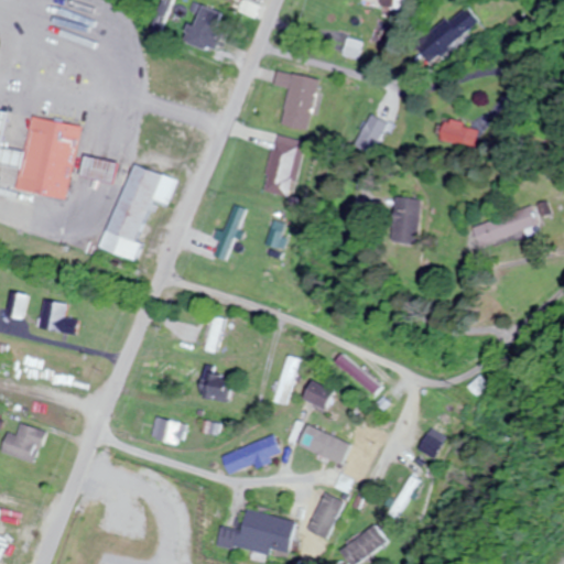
[(420,44),(435,62),(483,22),(468,4),(420,44)]
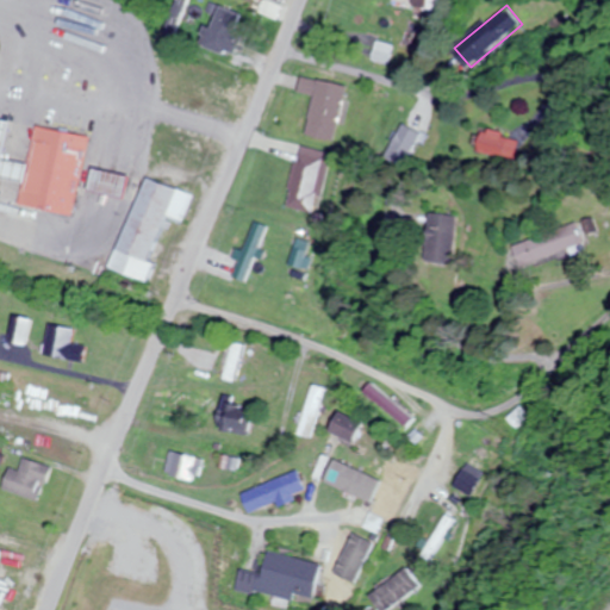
[(379,31),(418,42),(423,19),(385,10),(379,31)]
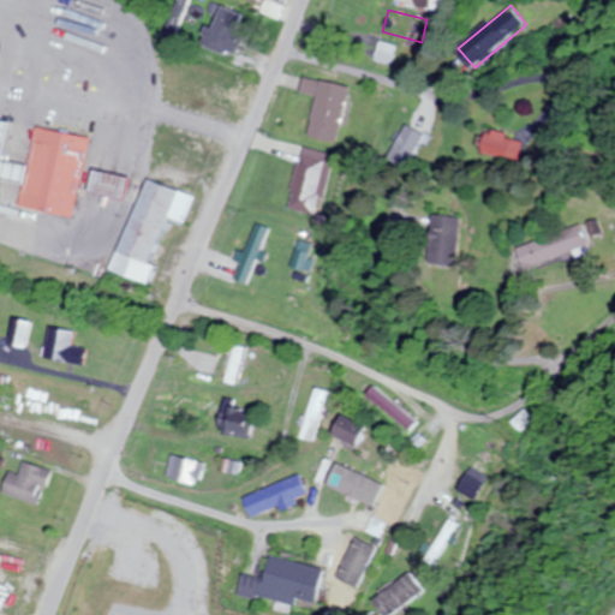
[(209,53),(237,53),(237,11),(209,11),(209,53)]
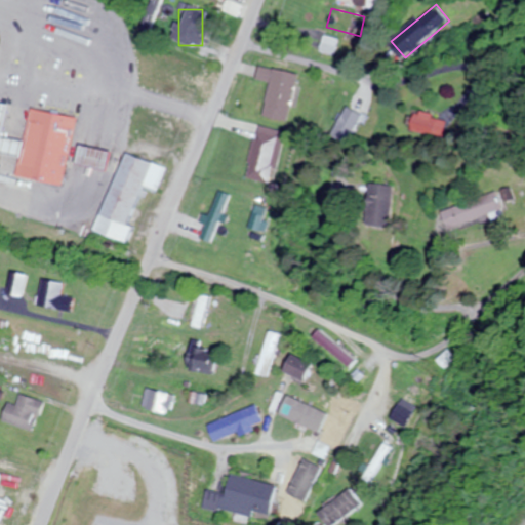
[(286,121),(295,74),(256,67),(254,79),(268,82),(261,117),(286,121)]
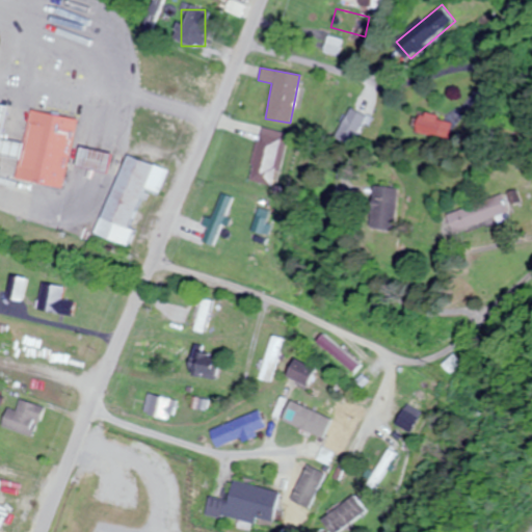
[(79,118),(32,110),(27,142),(5,139),(7,128),(22,131),(26,110),(0,105),(0,157),(0,155),(23,159),(20,180),(67,188),(79,118)]
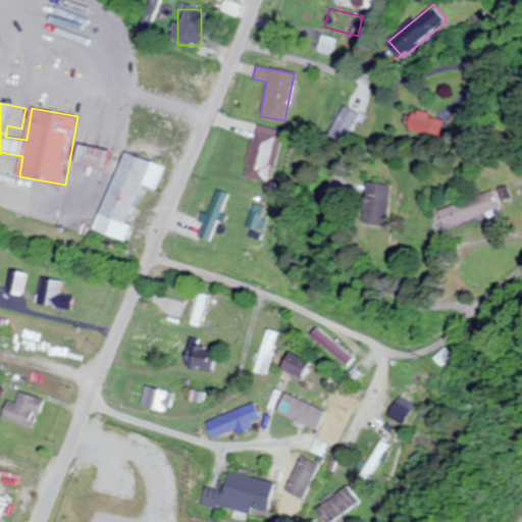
[(329,135),(346,144),(363,114),(347,105),(329,135)]
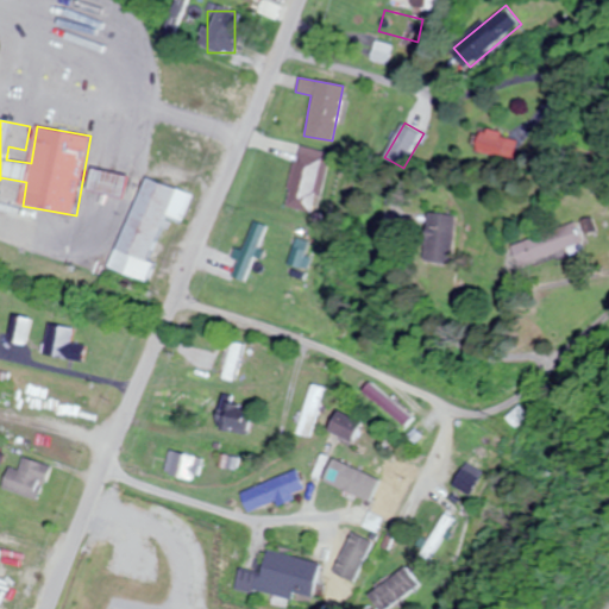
[(513,135),(483,125),(476,148),(506,157),(513,135)]
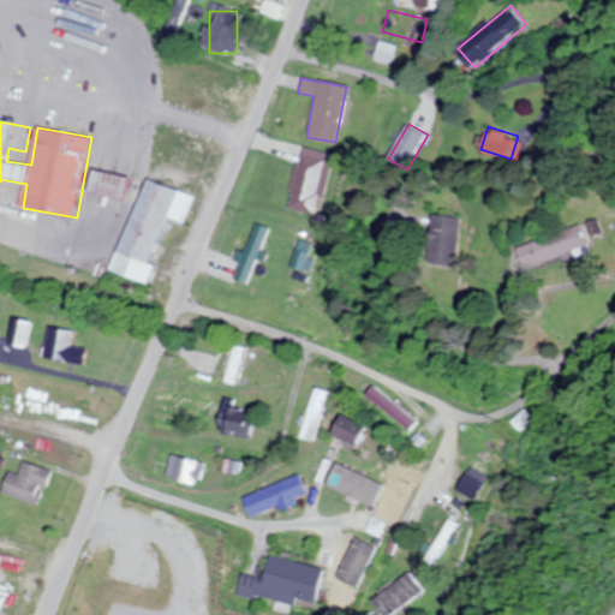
[(287,206),(320,213),(332,154),(300,147),(287,206)]
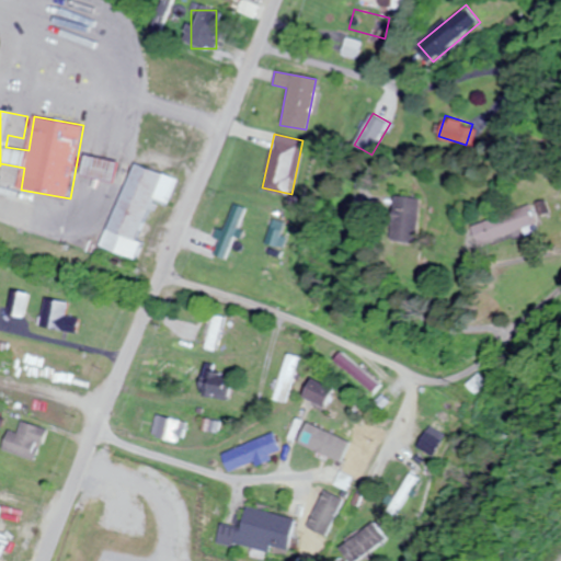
[(121,163),(87,155),(81,174),(115,184),(121,163)]
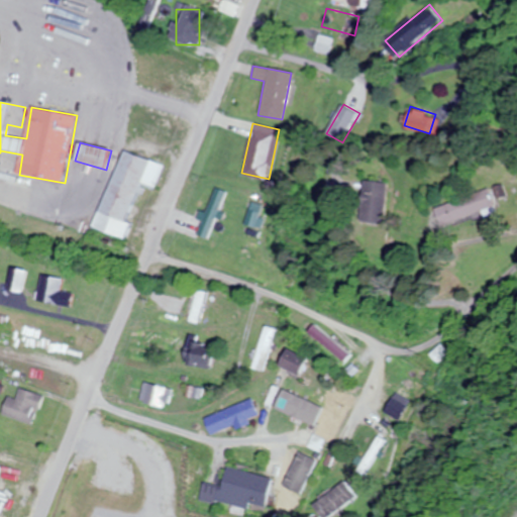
[(125,239),(131,223),(126,221),(139,184),(153,189),(162,165),(122,150),(95,228),(125,239)]
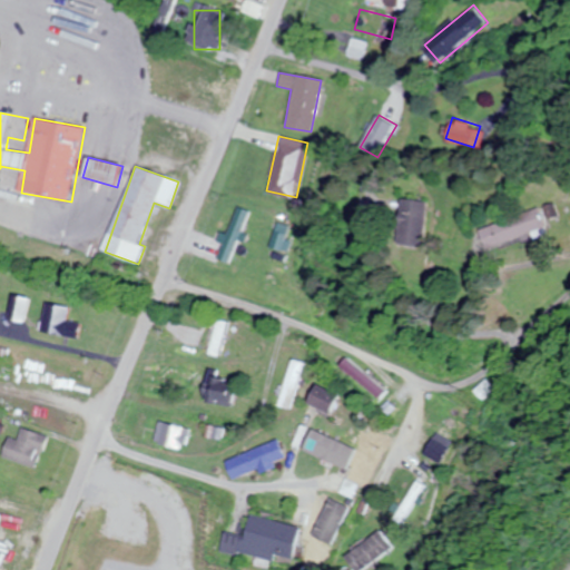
[(395,244),(422,246),(425,202),(400,199),(395,244)]
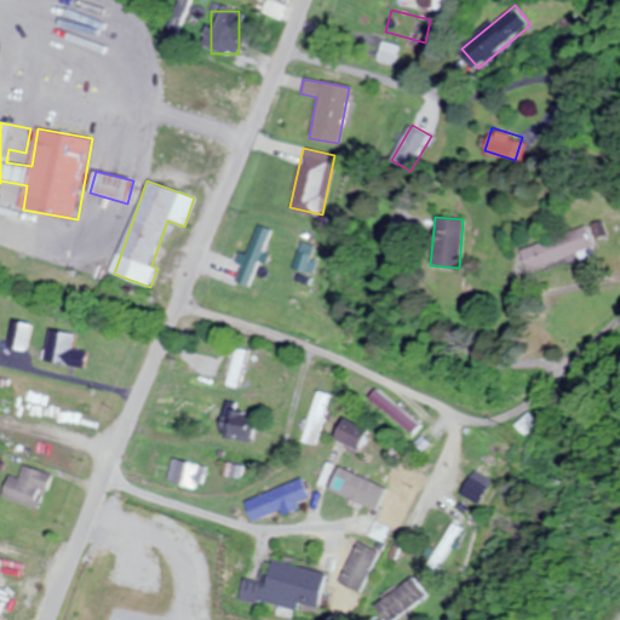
[(233,280),(246,286),(270,230),(257,225),(233,280)]
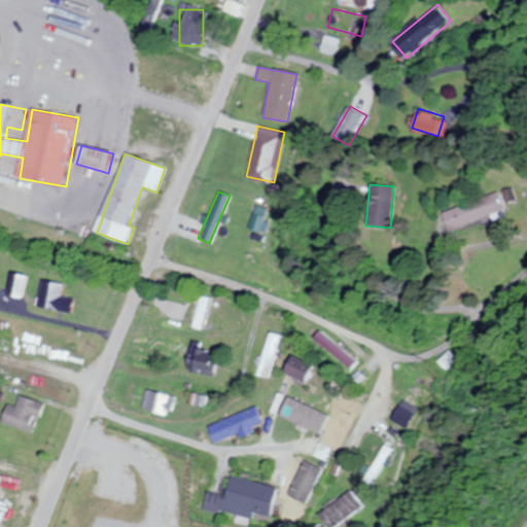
[(446,231),(502,209),(495,191),(440,212),(446,231)]
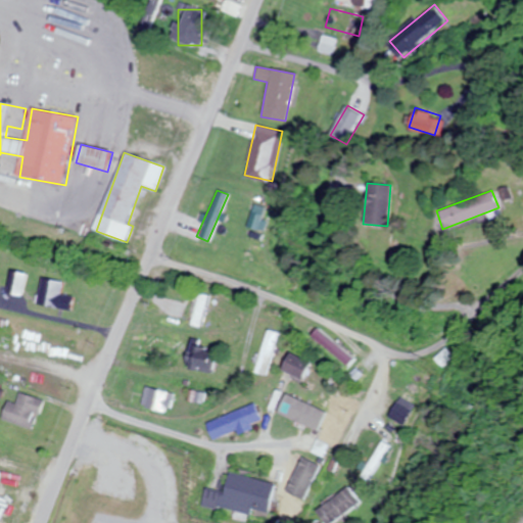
[(28,273),(13,273),(12,294),(27,295),(28,273)]
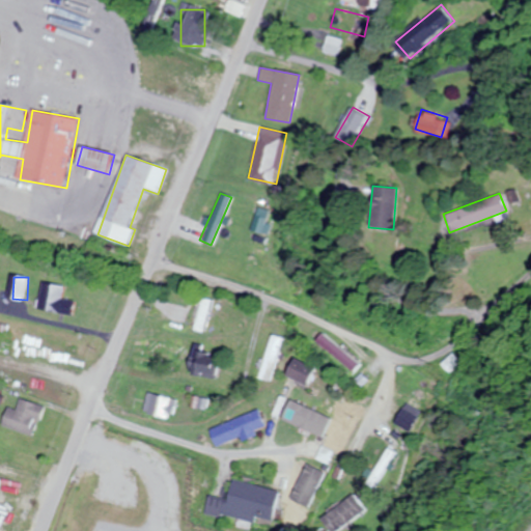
[(75,315),(78,301),(64,299),(66,286),(46,282),(40,309),(75,315)]
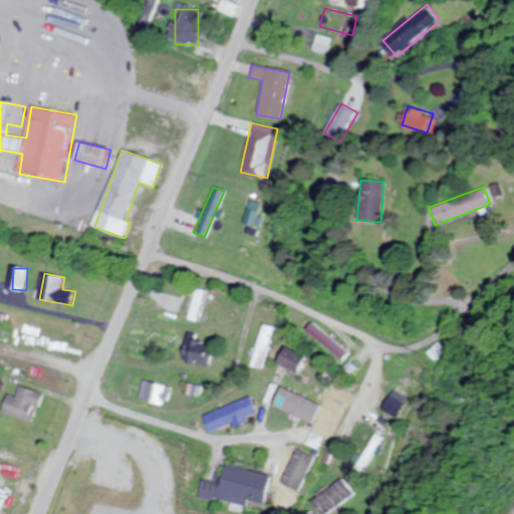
[(194,320),(201,297),(193,295),(186,318),(194,320)]
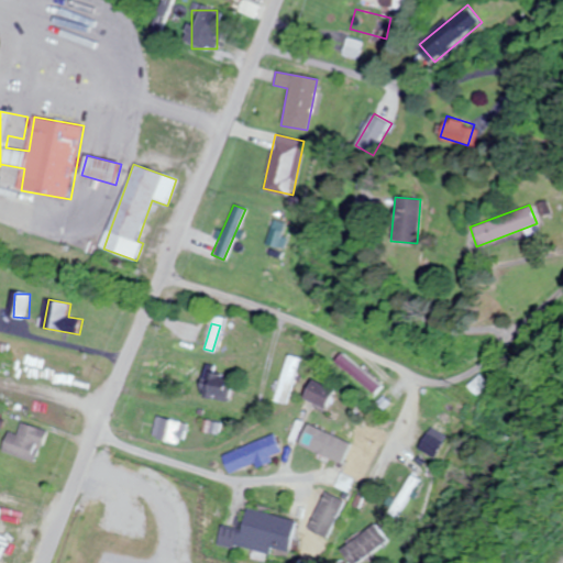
[(287,406),(296,359),(283,356),(274,403),(287,406)]
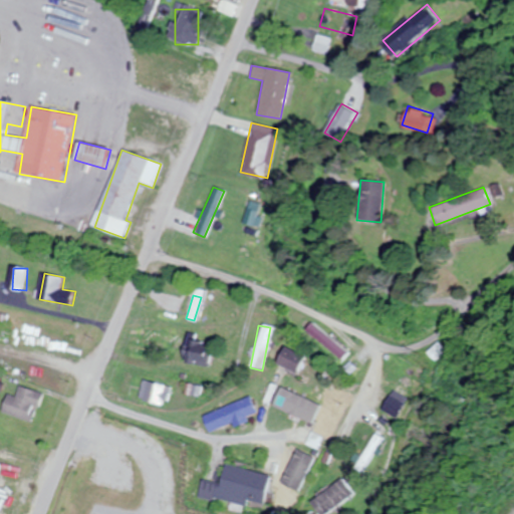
[(346,346),(303,326),(295,342),(338,362),(346,346)]
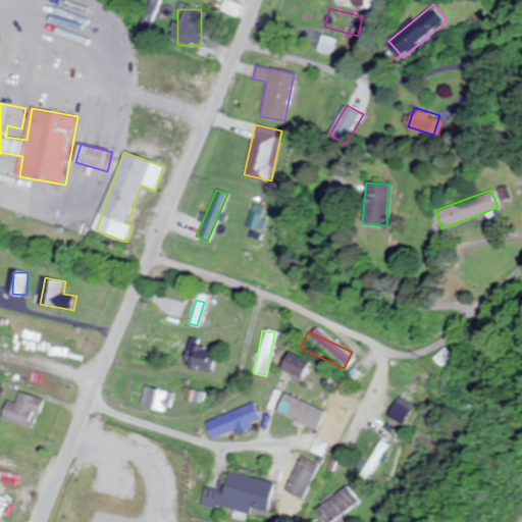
[(215,351),(187,344),(181,367),(209,373),(215,351)]
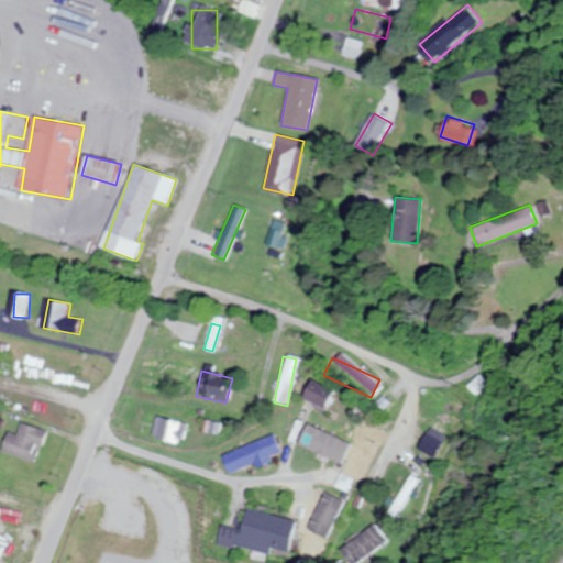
[(466,386),(475,395),(487,385),(478,375),(466,386)]
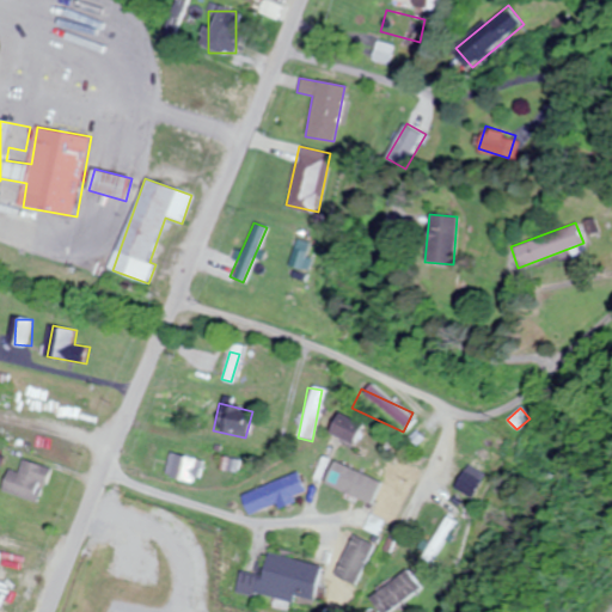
[(349,445),(359,427),(335,416),(326,433),(349,445)]
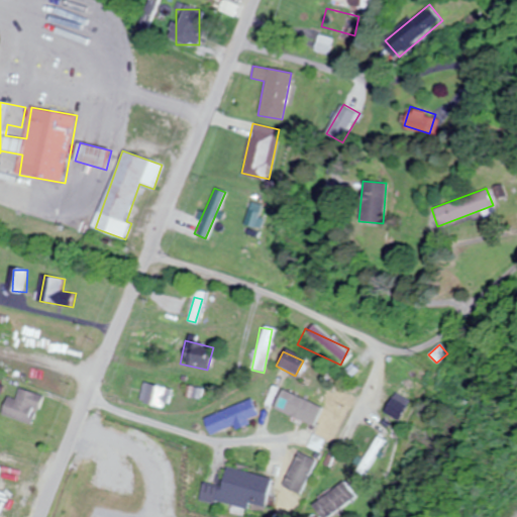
[(171,390),(143,383),(138,402),(166,409),(171,390)]
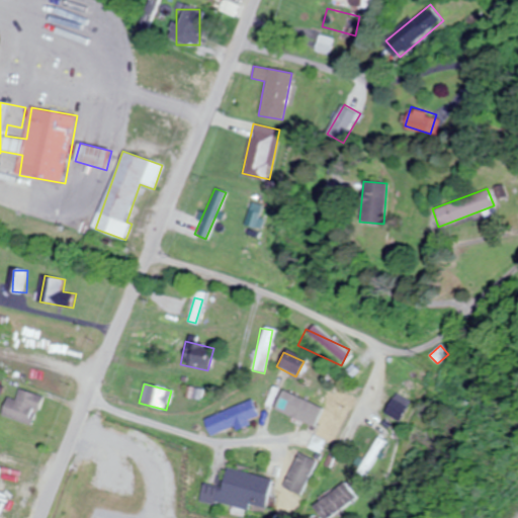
[(44,397),(20,390),(17,401),(8,398),(2,416),(35,426),(44,397)]
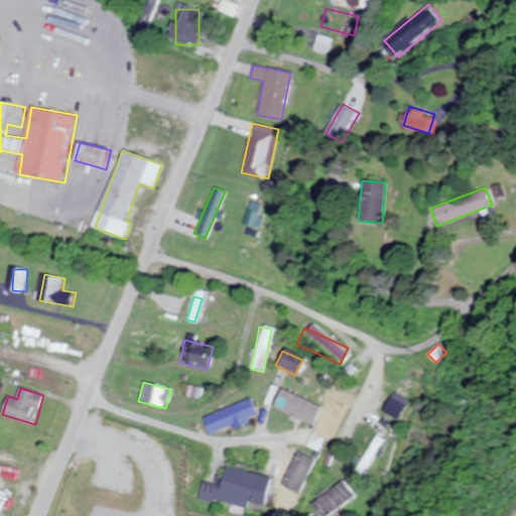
[(318,397),(302,390),(286,422),(302,430),(318,397)]
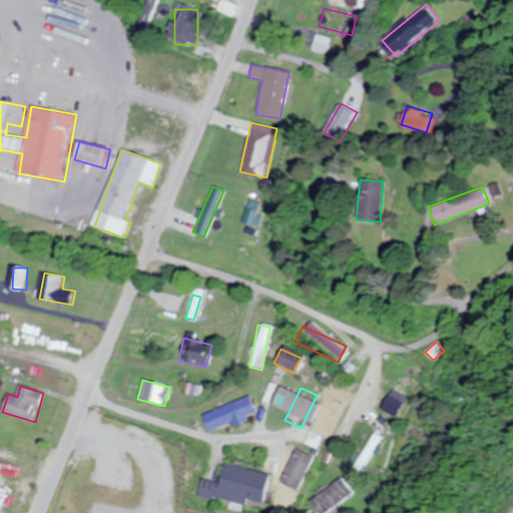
[(208,433),(255,414),(248,397),(202,415),(208,433)]
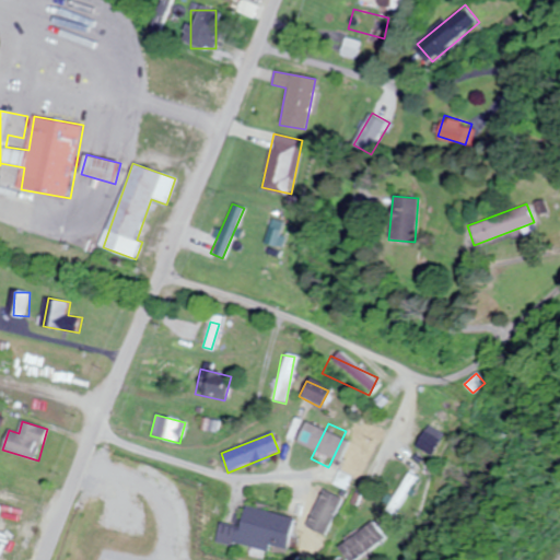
[(418,479),(410,474),(386,509),(394,514),(418,479)]
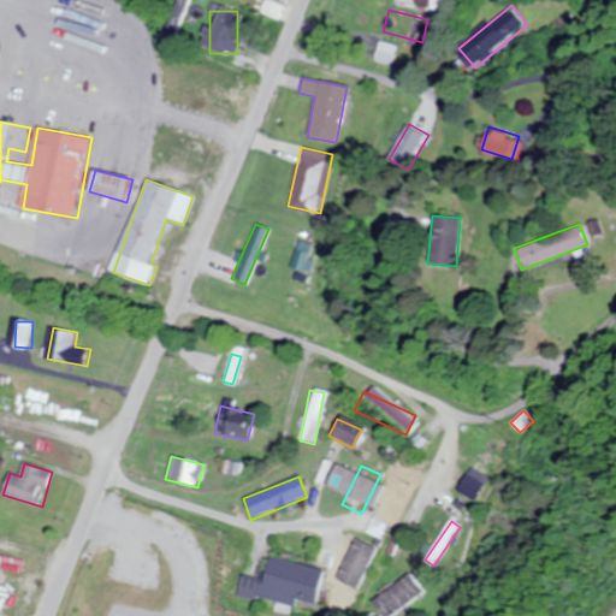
[(323,570),(270,557),(264,580),(243,574),(237,594),(294,608),(296,599),(314,604),(323,570)]
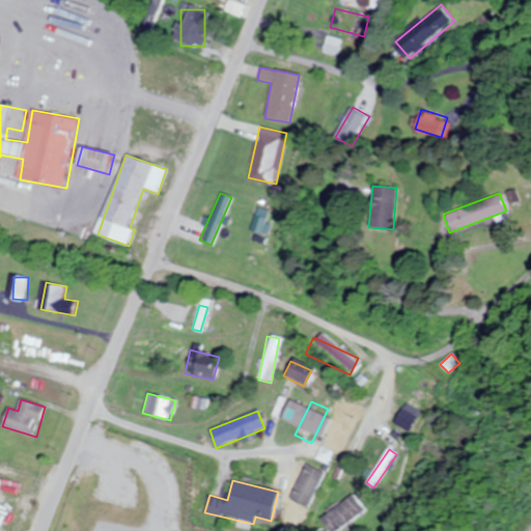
[(90,530),(111,530),(119,514),(96,505),(86,529),(90,530)]
